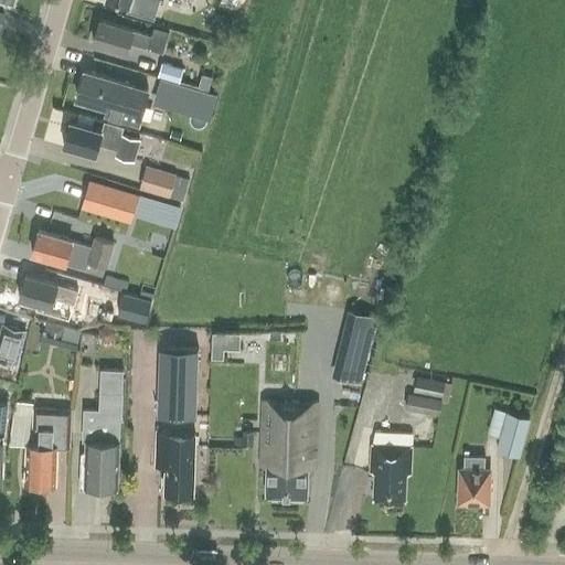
[(112,0),(129,6),(128,9),(156,18),(160,0),(112,0)]
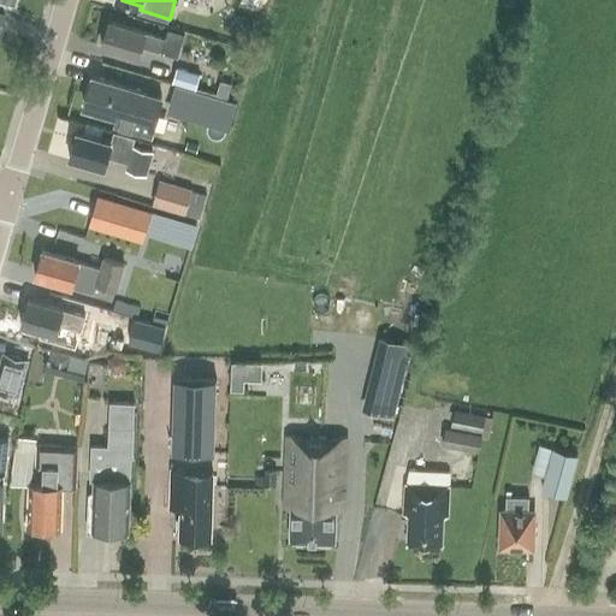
[(165,37),(146,33),(110,22),(101,47),(138,58),(142,46),(178,57),(185,34),(167,29),(165,37)]
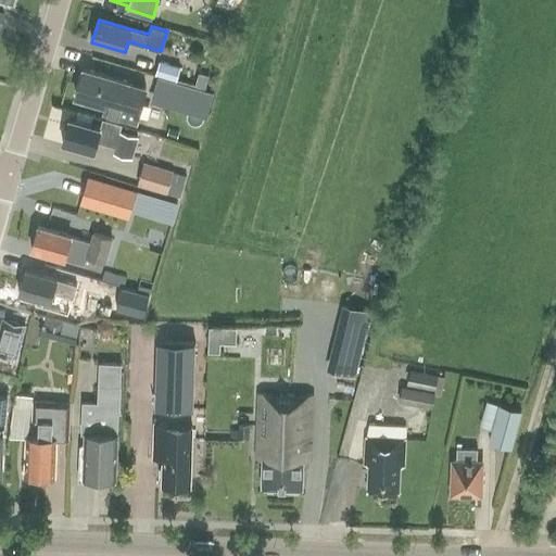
[(177,80),(180,67),(159,61),(155,75),(177,80)]
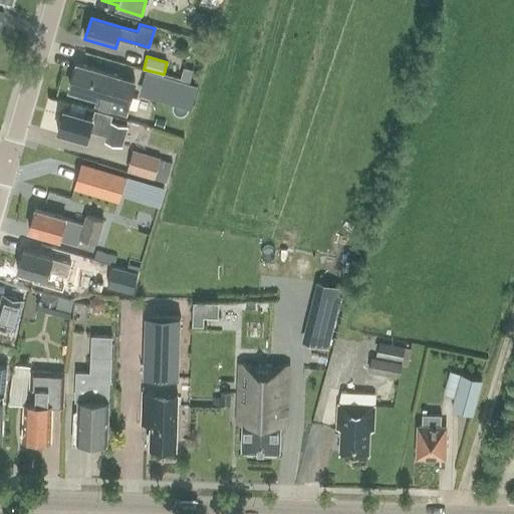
[(126,113),(136,82),(108,73),(77,64),(70,89),(96,97),(94,104),(126,113)]
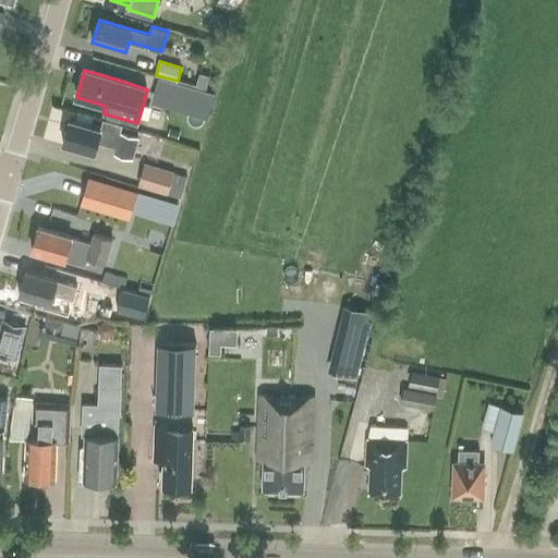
[(181,106),(186,85),(159,77),(154,98),(181,106)]
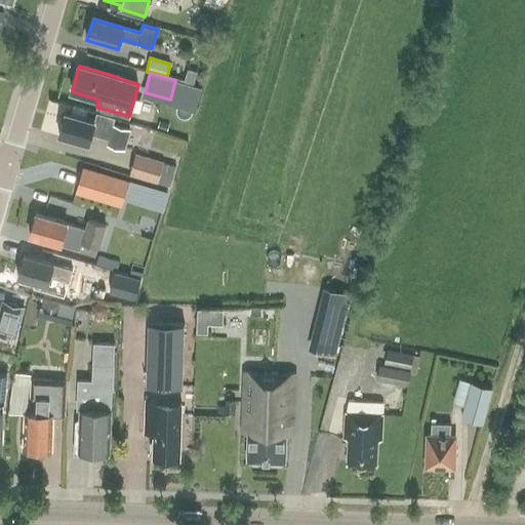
[(114,125),(116,118),(96,113),(94,122),(66,113),(58,135),(89,144),(91,134),(109,138),(107,144),(125,149),(130,129),(114,125)]
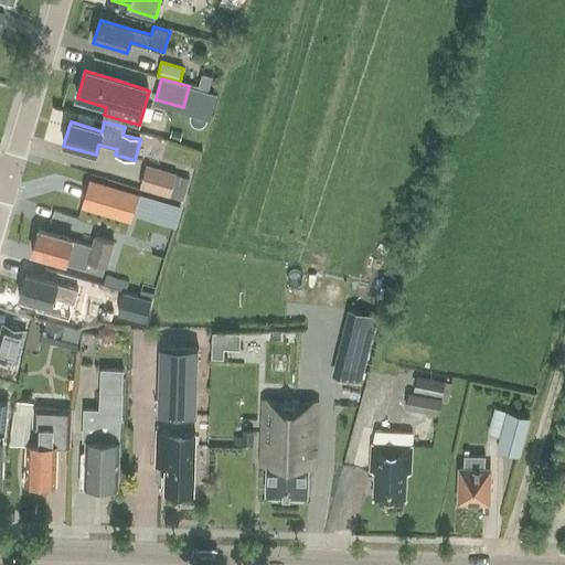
[(169,198),(177,173),(146,164),(139,188),(169,198)]
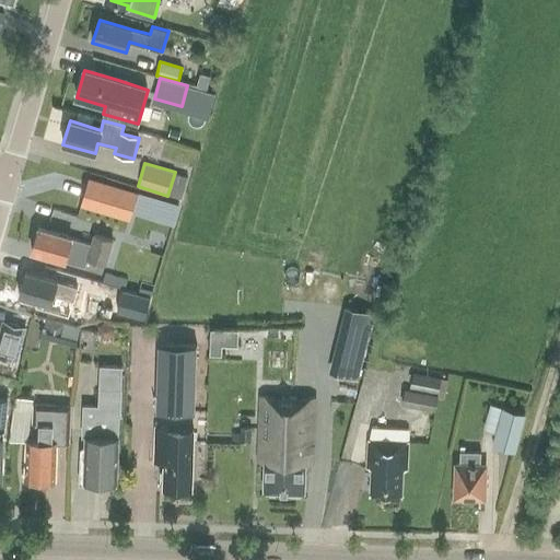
[(188,176),(175,172),(167,196),(181,199),(188,176)]
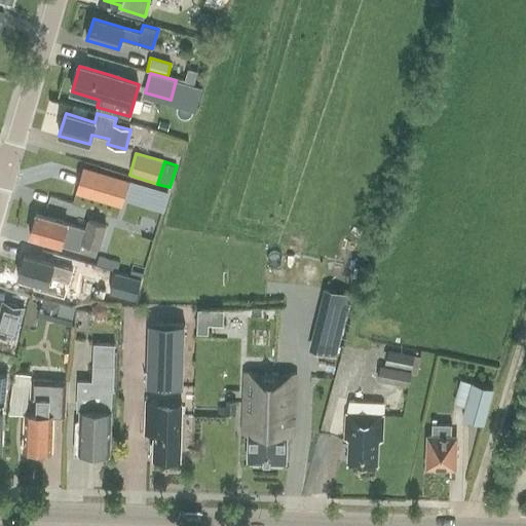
[(122,207),(129,180),(83,165),(75,192),(122,207)]
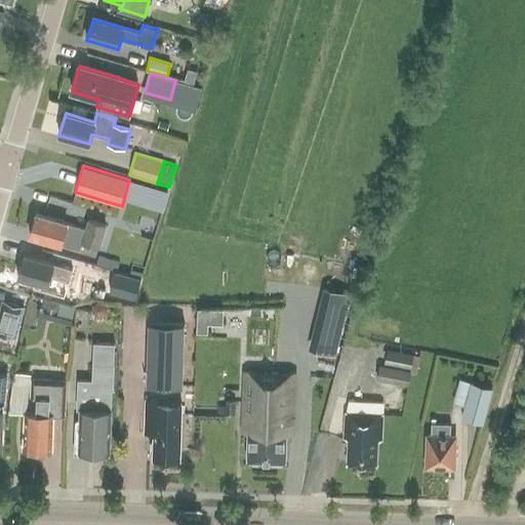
[(86,229),(68,224),(68,223),(36,213),(30,236),(61,245),(62,244),(80,250),(82,242),(99,247),(106,226),(88,220),(86,229)]
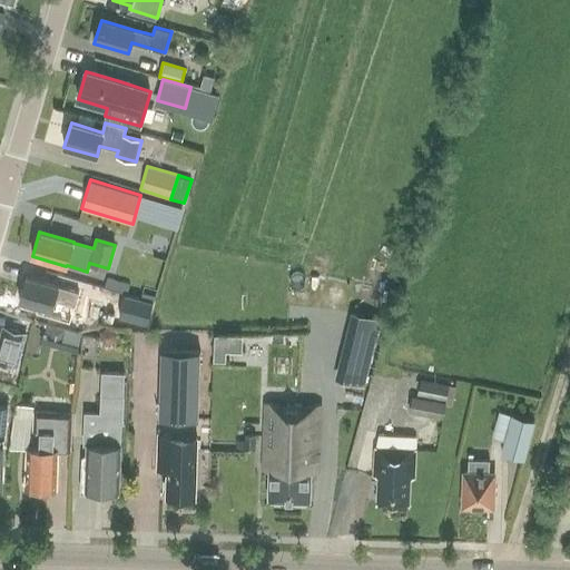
[(27,277),(19,301),(38,305),(36,313),(71,323),(80,292),(59,286),(27,277)]
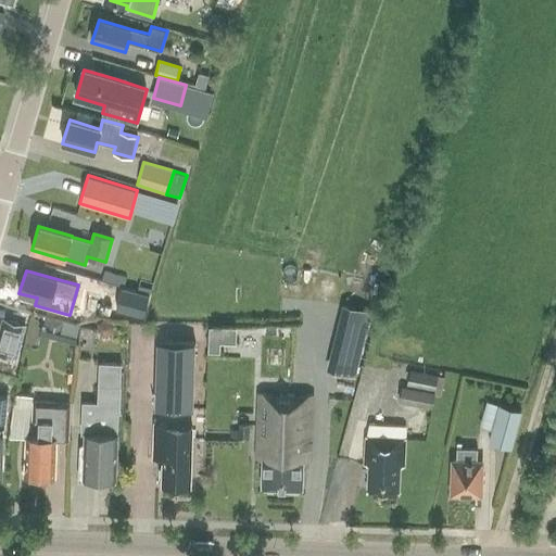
[(144,315),(150,294),(122,287),(116,308),(144,315)]
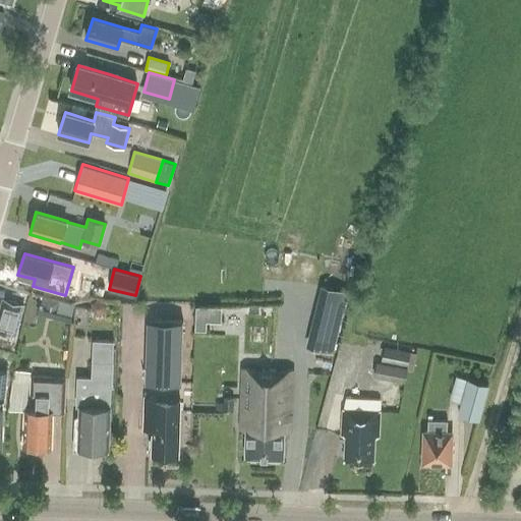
[(340,347),(356,288),(329,281),(313,340),(340,347)]
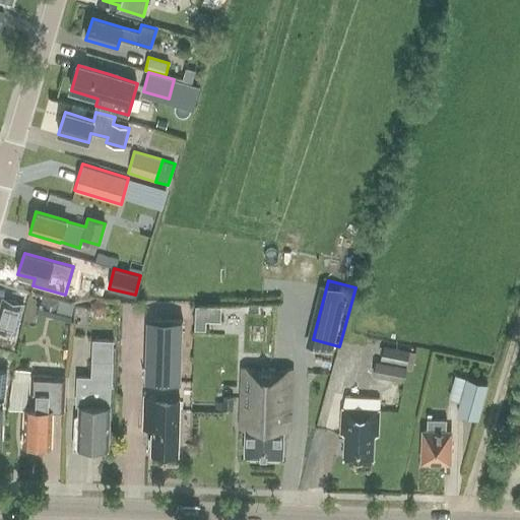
[(2,298),(0,305),(0,328),(14,333),(22,303),(2,298)]
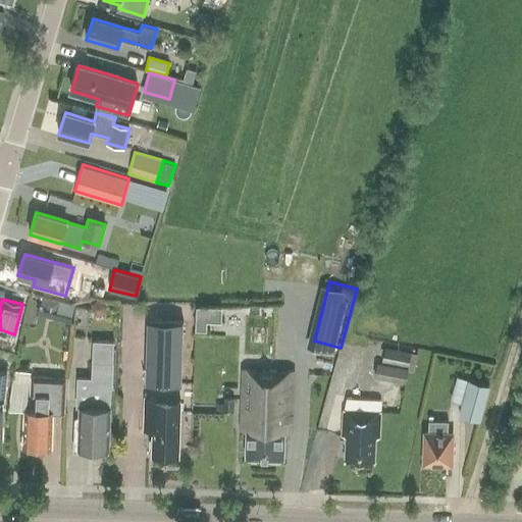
[(61,302),(48,299),(43,315),(57,318),(61,302)]
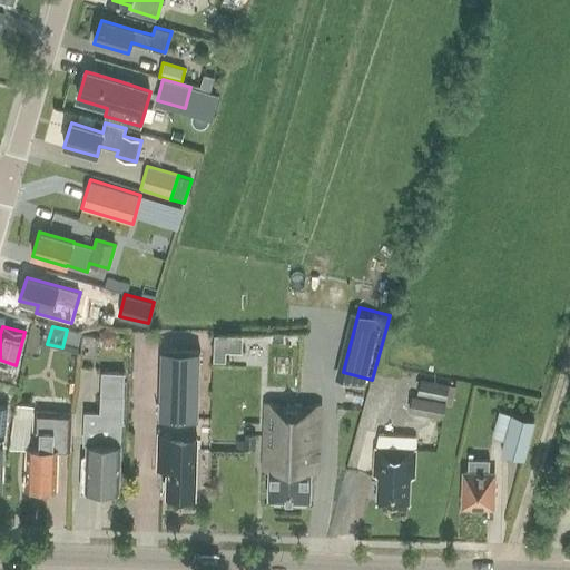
[(226,362),(227,335),(215,334),(214,362),(226,362)]
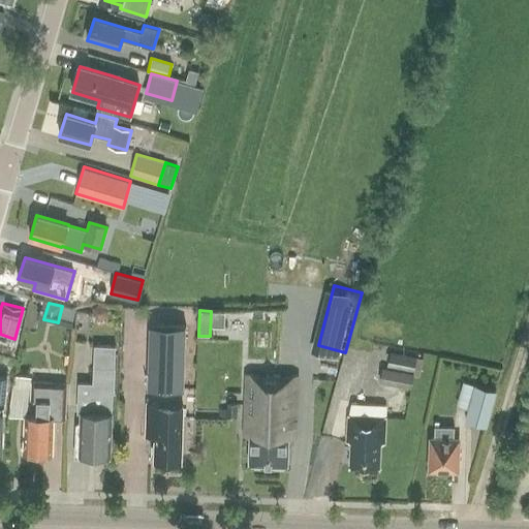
[(184,390),(186,327),(150,324),(148,389),(184,390)]
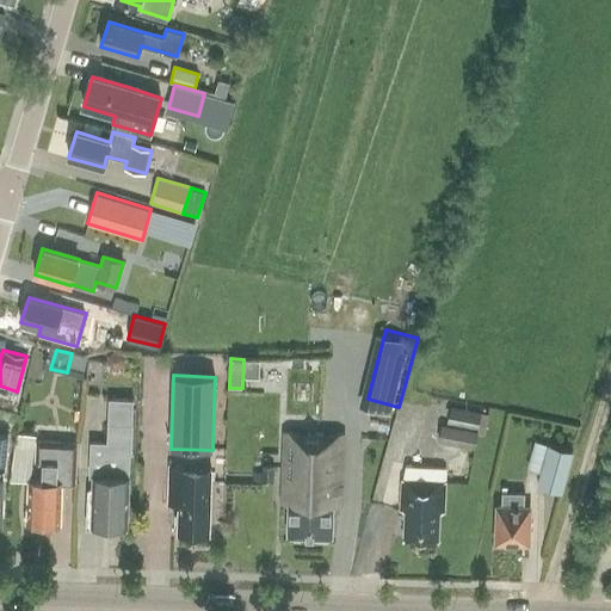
[(133,455),(134,425),(135,400),(110,399),(109,443),(92,442),(90,470),(94,471),(93,487),(88,489),(87,528),(128,529),(131,455),(133,455)]
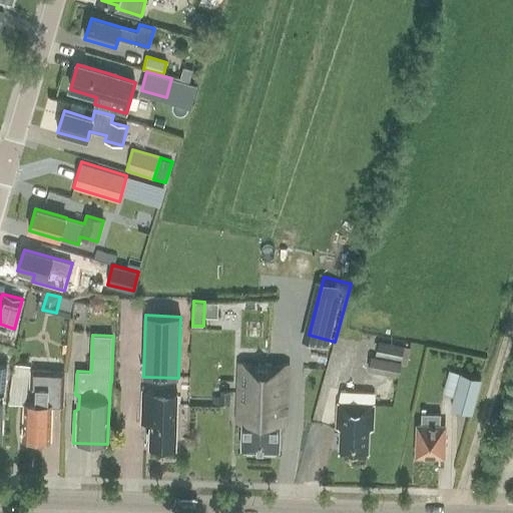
[(406,366),(410,348),(405,347),(405,346),(377,341),(375,357),(371,357),(368,372),(399,377),(401,365),(406,366)]
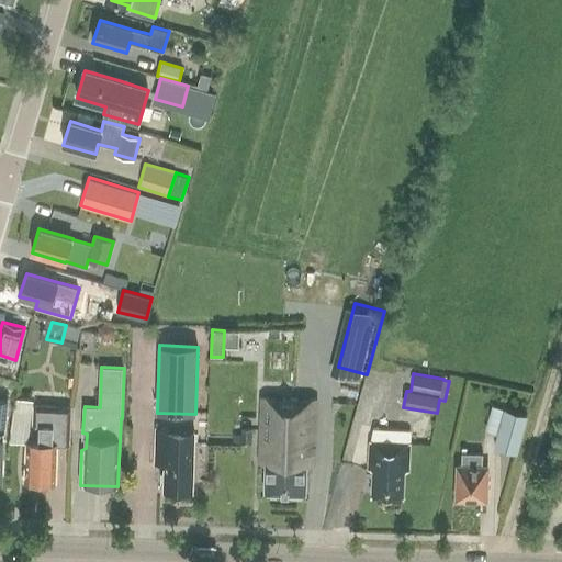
[(313,465),(315,400),(261,397),(260,452),(266,452),(265,493),(306,494),(306,464),(313,465)]
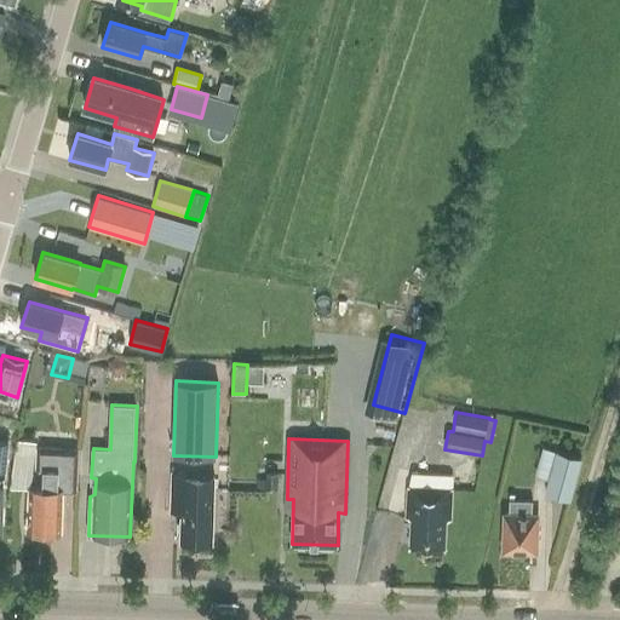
[(78,491),(79,448),(36,447),(34,487),(29,487),(28,529),(62,530),(63,491),(78,491)]
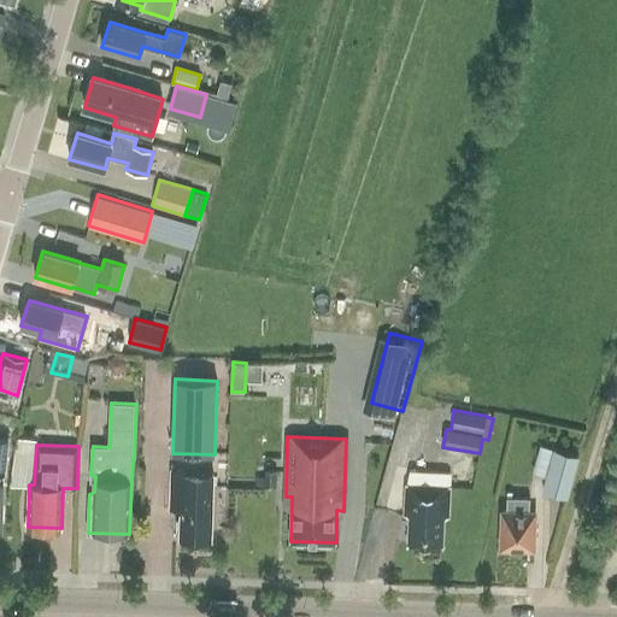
[(568,498),(580,458),(540,446),(533,474),(545,477),(541,491),(568,498)]
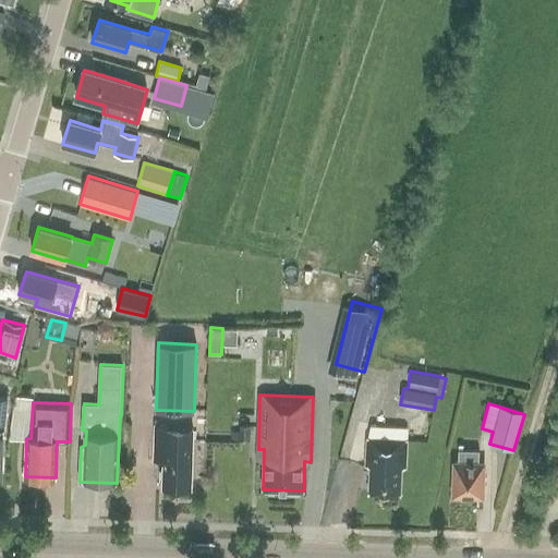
[(192,486),(193,450),(192,450),(193,426),(154,425),(153,462),(164,462),(164,471),(160,471),(160,480),(164,480),(164,485),(192,486)]
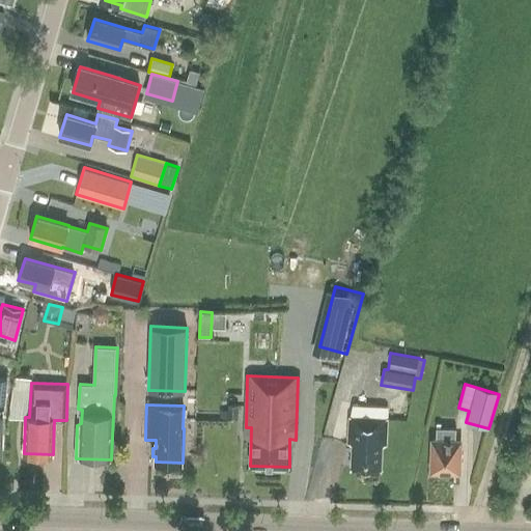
[(386,445),(388,407),(353,406),(352,417),(348,416),(347,444),(353,444),(352,469),(381,470),(382,445),(386,445)]
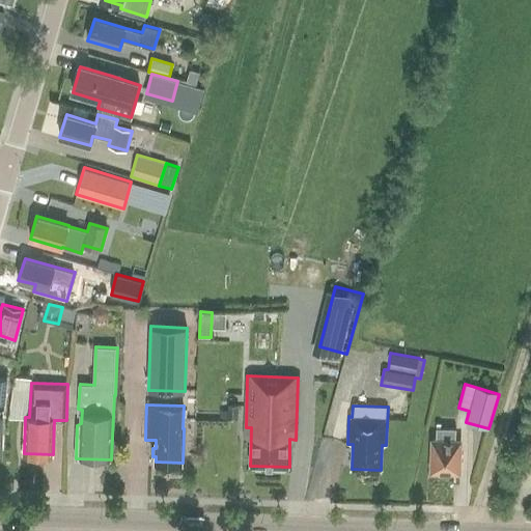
[(456,441),(456,428),(441,427),(441,423),(437,423),(436,440),(432,440),(431,471),(459,473),(460,441),(456,441)]
